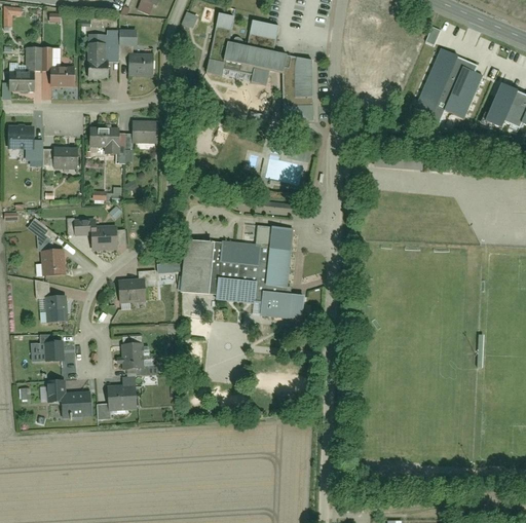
[(133,0),(130,4),(151,12),(156,0),(133,0)]
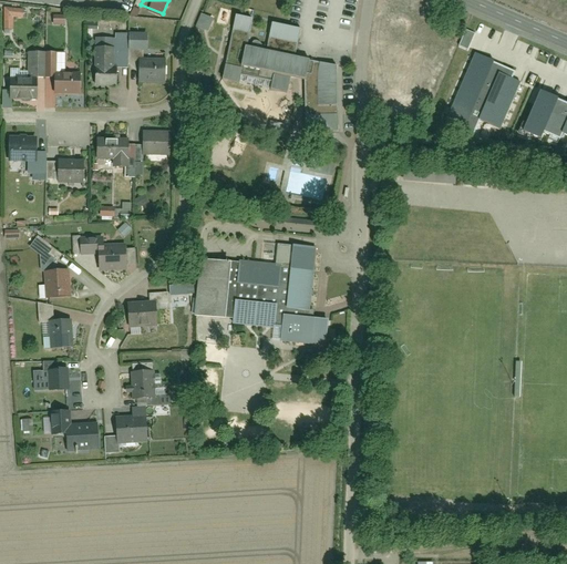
[(253,16),(235,13),(223,78),(288,91),(291,75),(307,78),(306,106),(339,106),(337,63),(296,54),(302,26),(271,20),(266,49),(247,45),(253,16)]
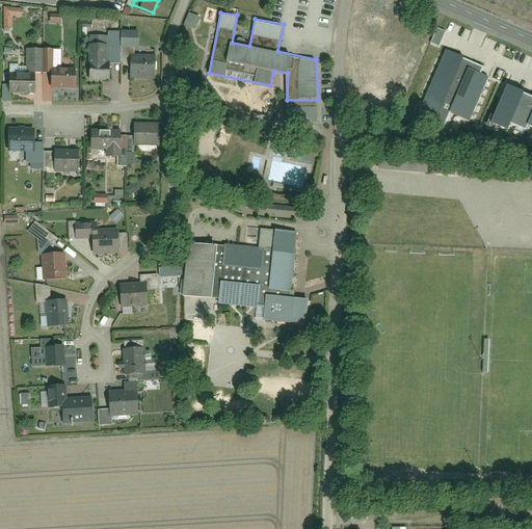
[(396,34),(371,24),(356,58),(372,65),(380,44),(391,48),(396,34)]
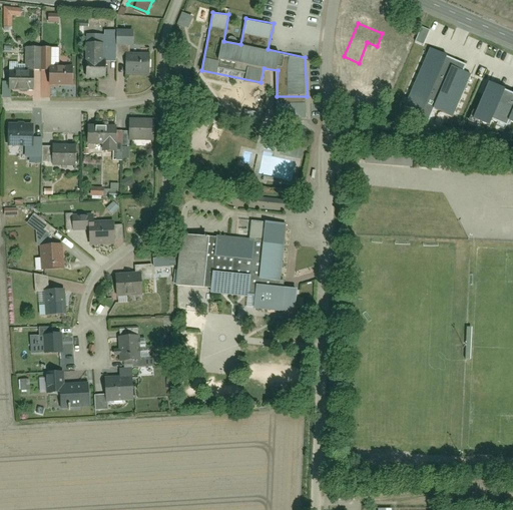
[(105,42),(85,42),(84,75),(104,76),(104,56),(105,42)]
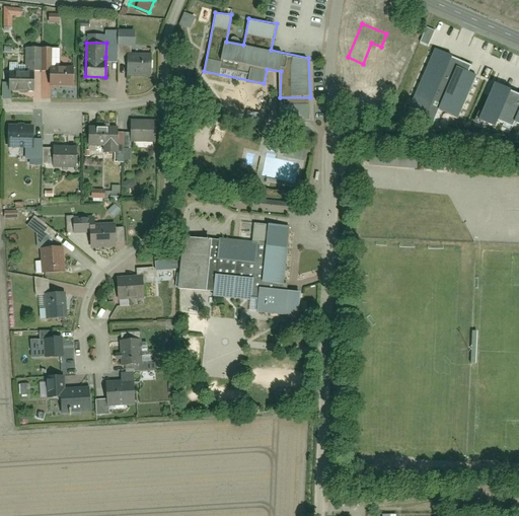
[(117,43),(106,43),(105,57),(117,57),(117,43)]
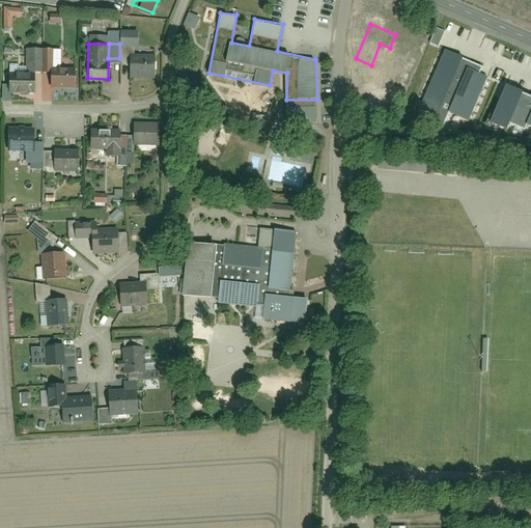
[(33,72),(15,71),(15,90),(39,90),(39,72),(49,72),(49,46),(34,46),(33,72)]
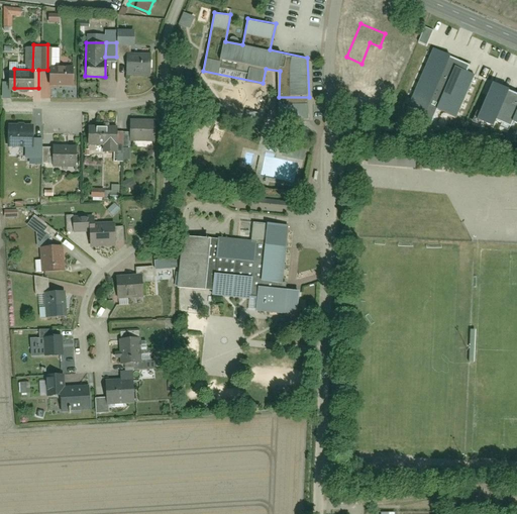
[(64,45),(53,45),(54,82),(81,82),(81,63),(64,63),(64,45)]
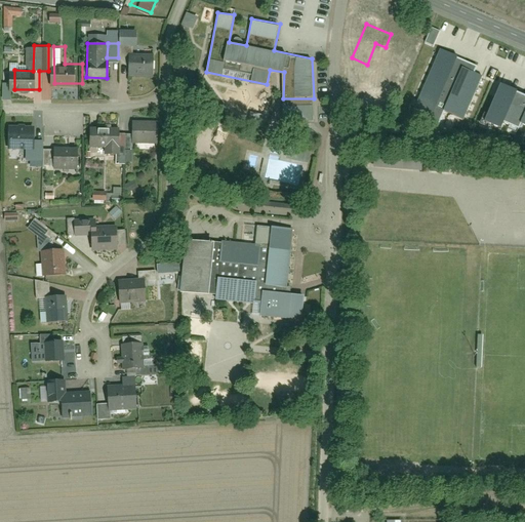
[(440,47),(414,106),(430,113),(428,119),(437,123),(444,109),(462,117),(481,74),(474,71),(477,64),(440,47)]
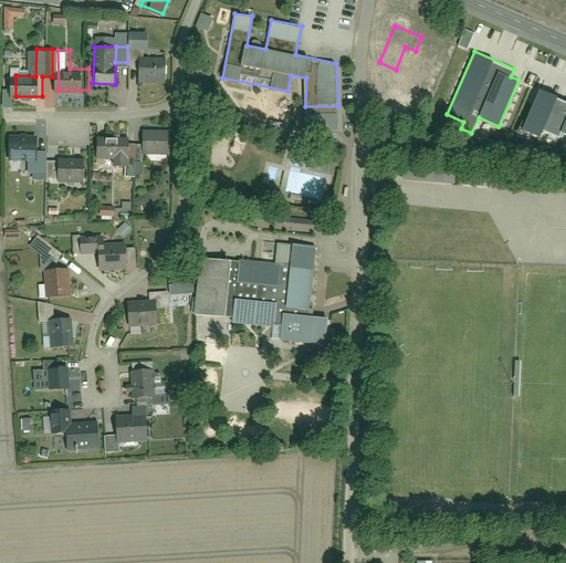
[(138,62),(138,83),(168,83),(167,62),(138,62)]
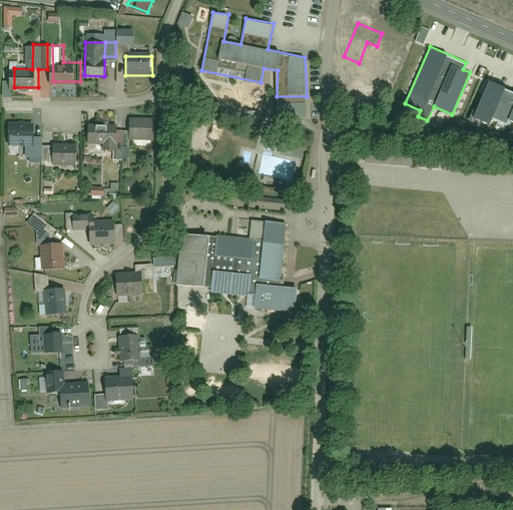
[(512,90),(489,80),(473,117),(488,123),(491,118),(506,125),(508,119),(512,121),(512,90)]
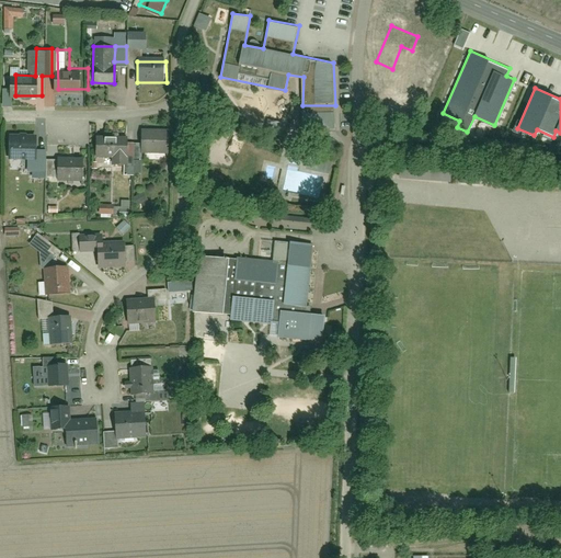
[(145,149),(145,160),(165,160),(165,150),(167,150),(168,127),(139,126),(139,149),(145,149)]
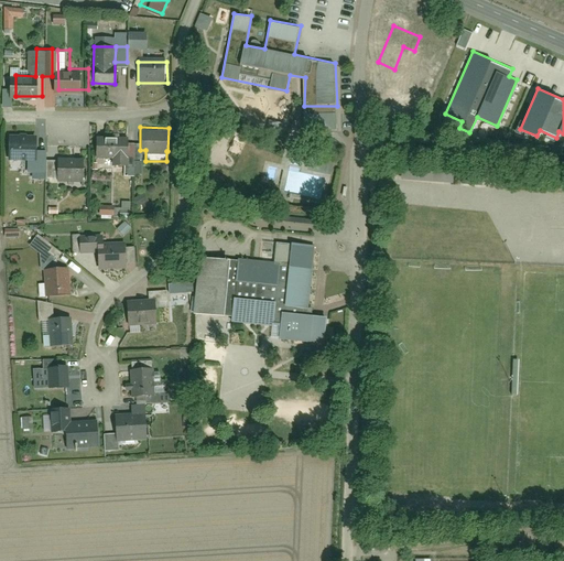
[(42,132),(12,132),(12,155),(42,155),(42,132)]
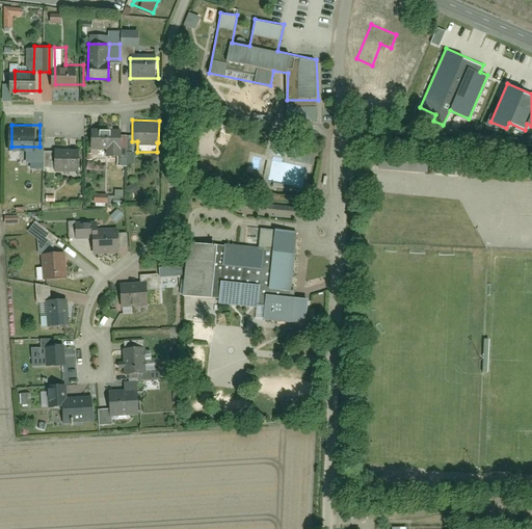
[(89,129),(89,147),(120,148),(120,129),(89,129)]
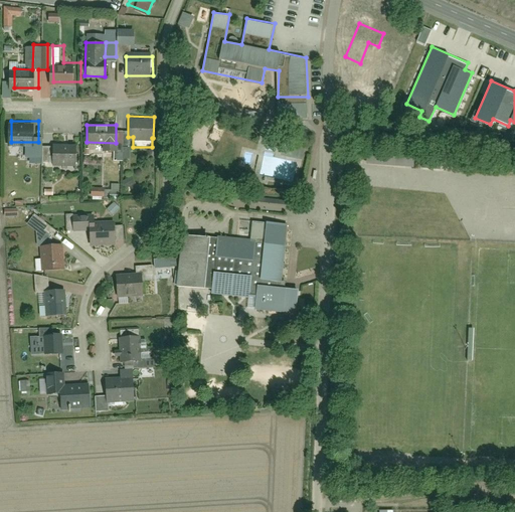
[(50,147),(50,161),(72,161),(72,143),(50,143),(50,147)]
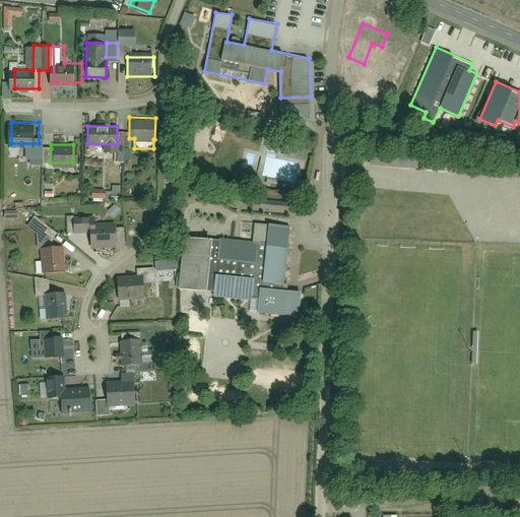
[(51,148),(42,148),(42,165),(51,165),(51,163),(51,148)]
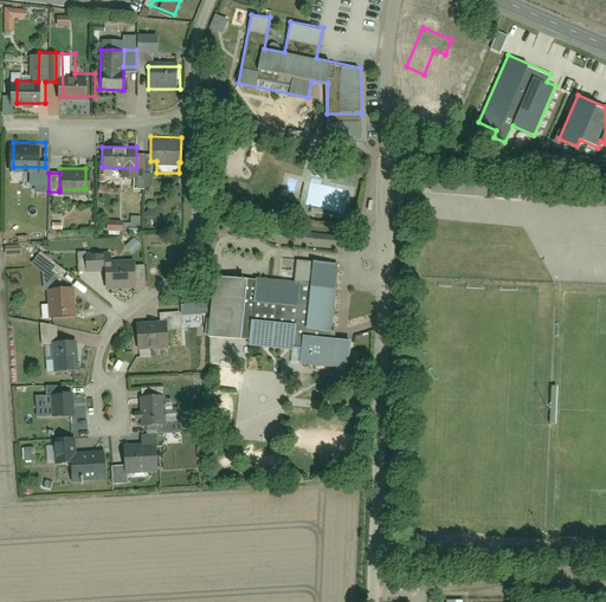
[(337,233),(284,230),(283,244),(336,247),(337,233)]
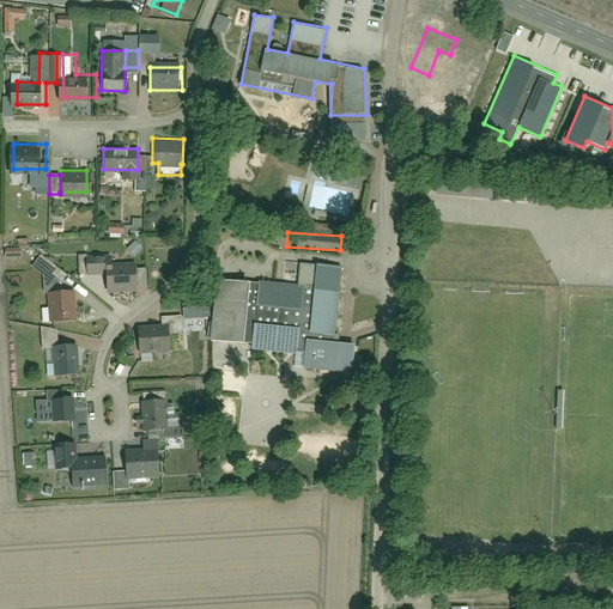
[(108,273),(109,290),(138,287),(137,260),(111,261),(111,255),(87,255),(87,273),(108,273)]
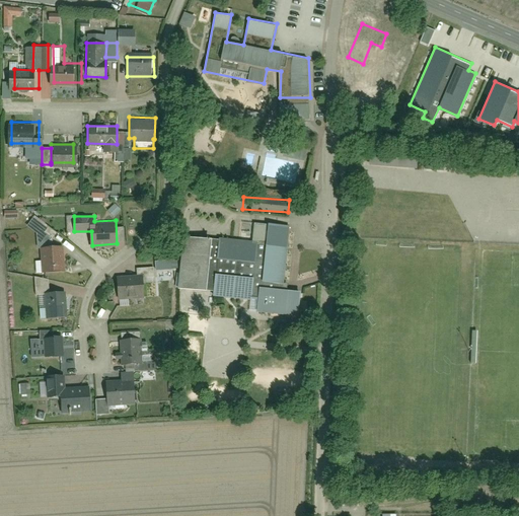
[(183,234),(178,287),(251,293),(250,312),(299,315),(301,290),(285,289),(290,224),(252,221),(251,240),(183,234)]
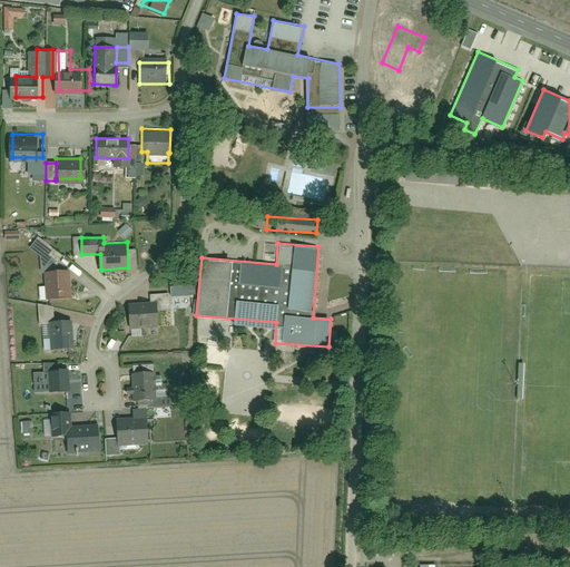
[(46,300),(71,300),(72,272),(46,272),(46,300)]
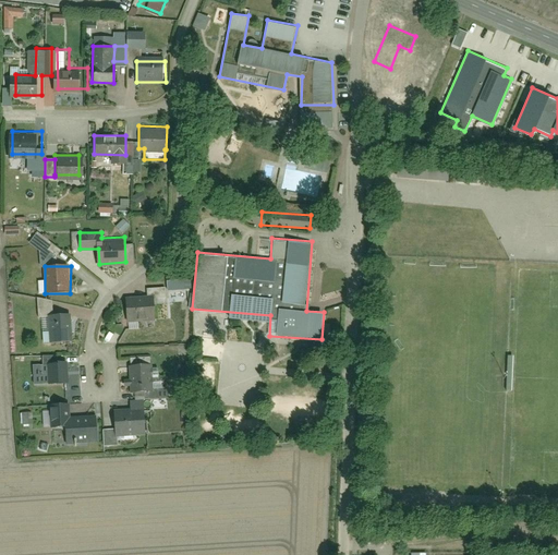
[(155,323),(155,298),(166,298),(166,287),(147,288),(147,294),(122,296),(123,324),(155,323)]
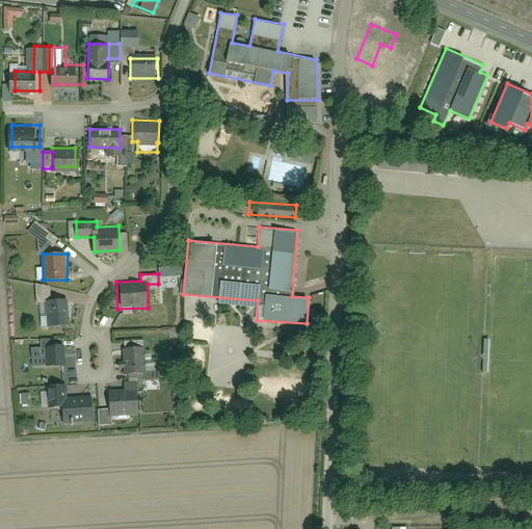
[(33,287),(33,297),(49,296),(48,286),(33,287)]
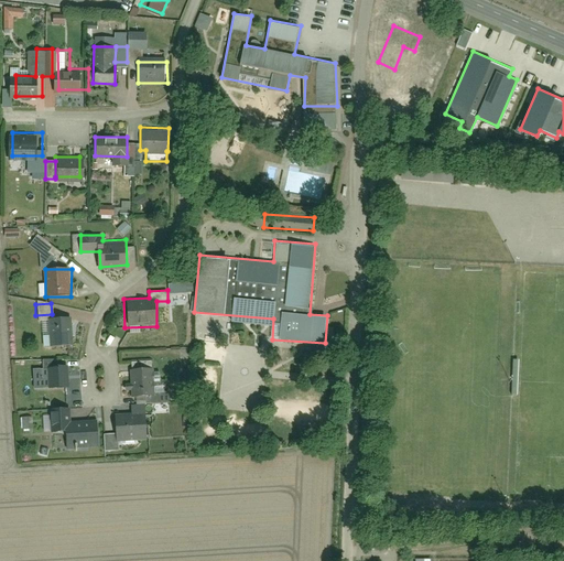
[(47,343),(69,343),(69,316),(47,316),(47,343)]
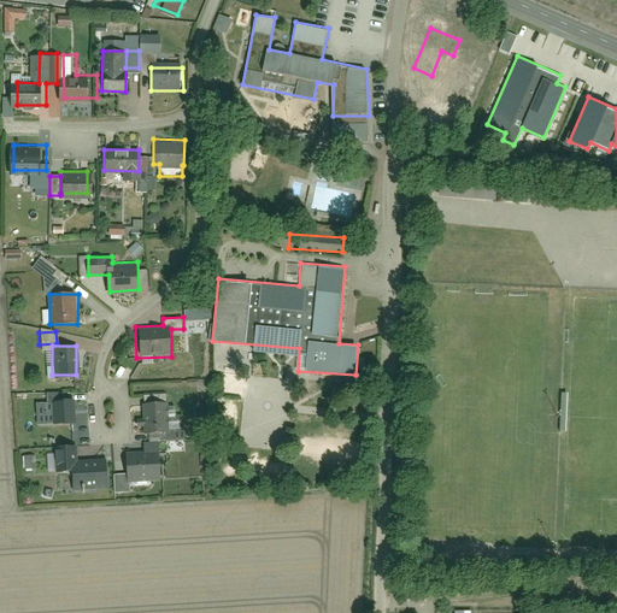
[(294,382),(247,377),(240,448),(288,452),(294,382)]
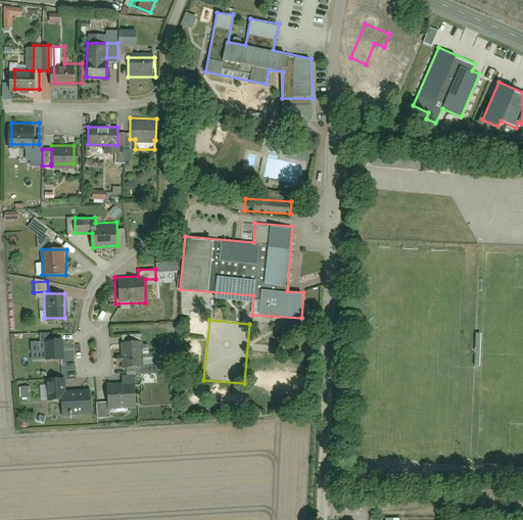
[(43,338),(44,357),(62,356),(61,336),(43,338)]
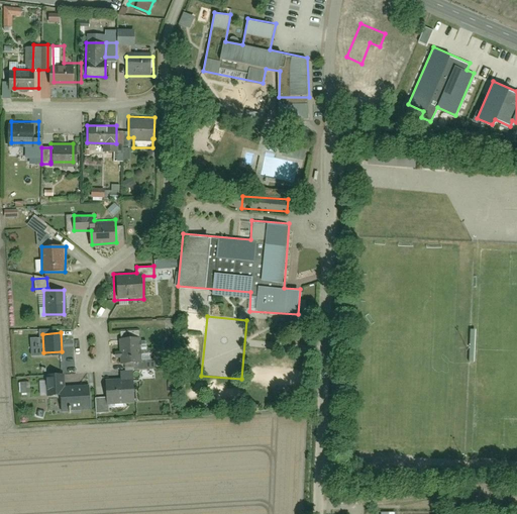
[(157,357),(139,357),(139,333),(117,333),(117,363),(133,362),(133,370),(157,370),(157,357)]
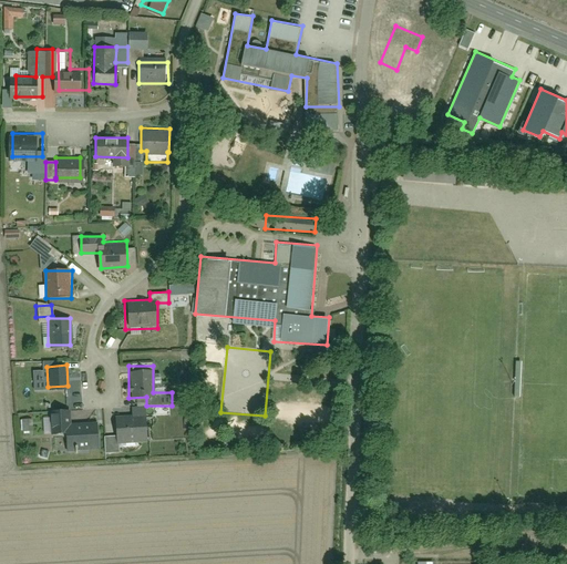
[(68,441),(93,441),(93,423),(70,423),(70,408),(49,408),(49,434),(68,434),(68,441)]
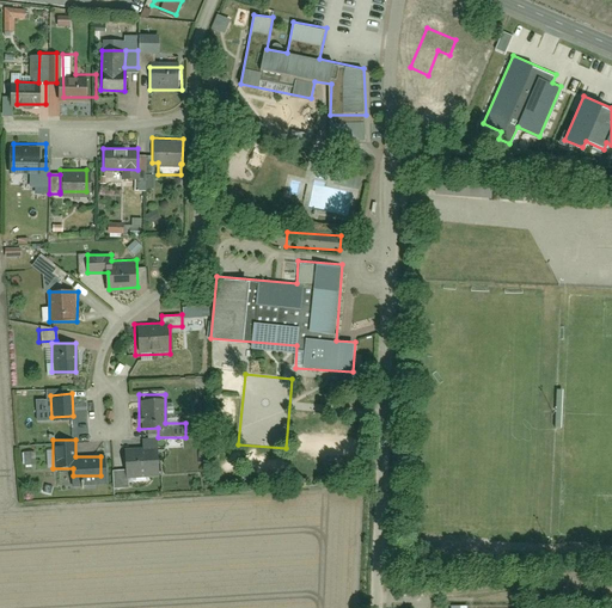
[(115,479),(157,477),(154,443),(112,446),(115,479)]
